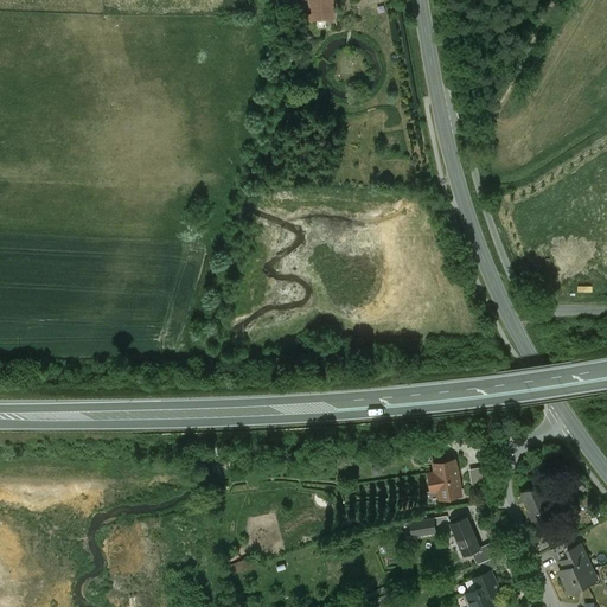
[(311,0),(313,16),(307,16),(307,20),(332,19),(331,0),(311,0)]
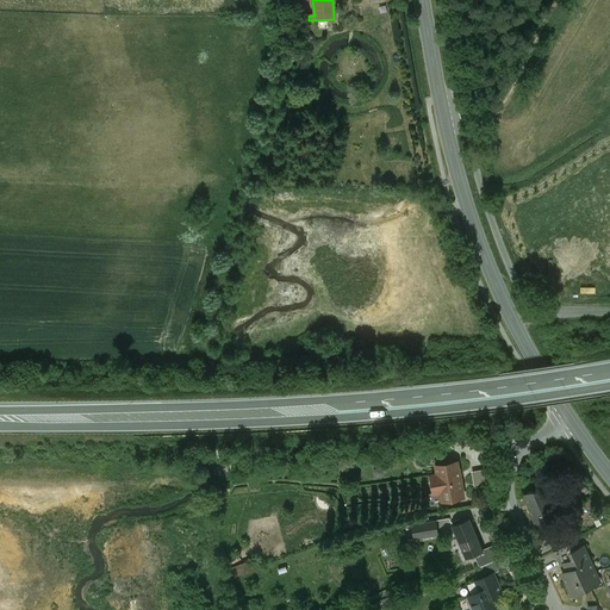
[(447,464),(435,466),(437,474),(431,475),(434,493),(440,492),(442,502),(464,497),(461,489),(462,489),(461,479),(459,470),(458,462),(447,464)]
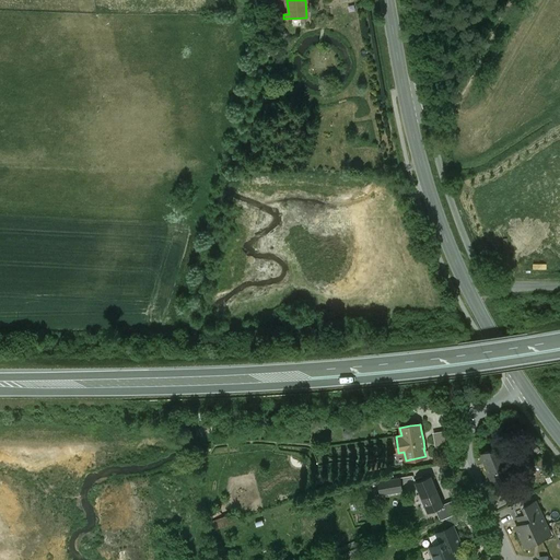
[(502,426),(497,427),(501,442),(506,441),(502,426)]
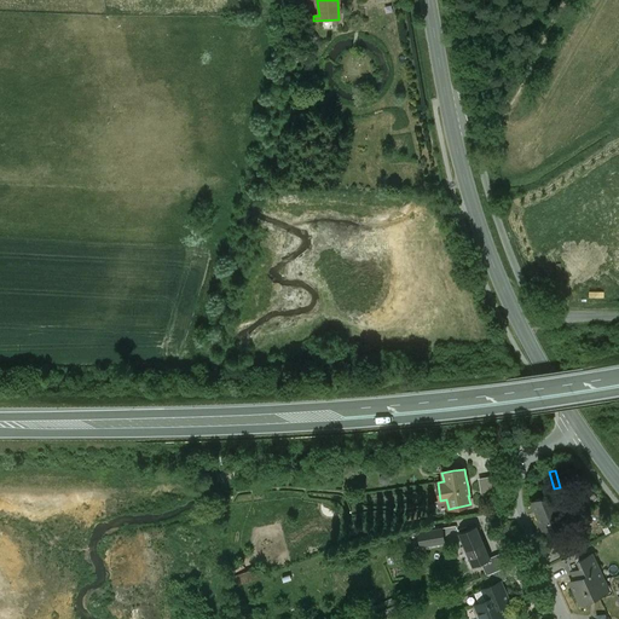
[(550,495),(531,502),(544,533),(563,526),(550,495)]
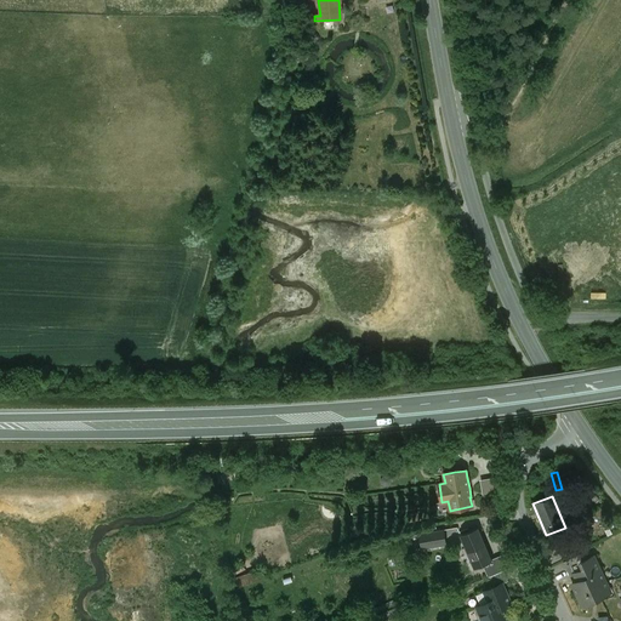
[(493,562),(478,528),(460,535),(474,569),(493,562)]
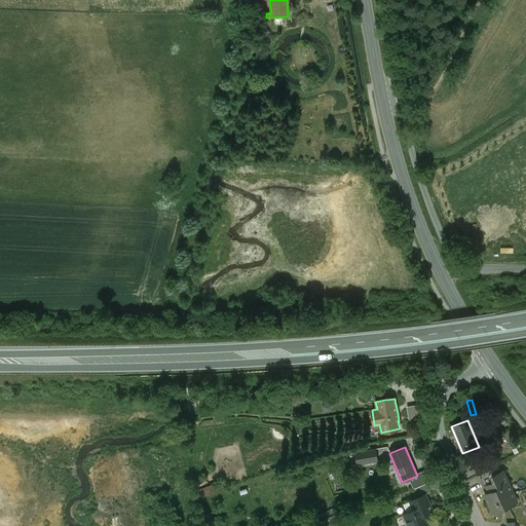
[(376,449),(354,453),(357,465),(378,461),(376,449)]
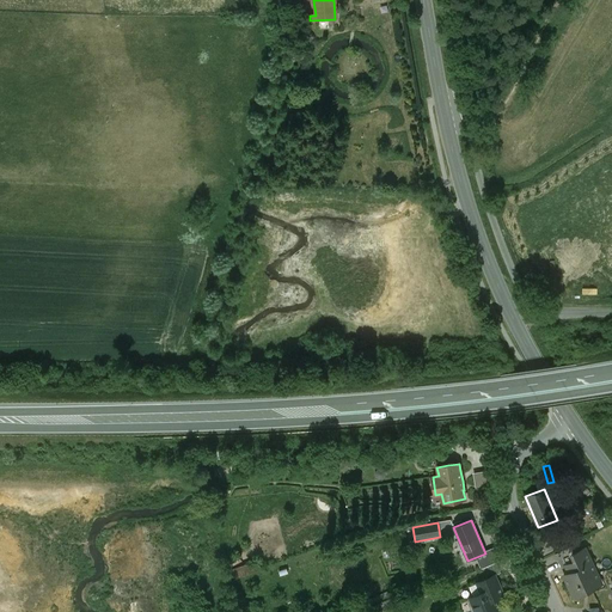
[(570,546),(555,554),(562,569),(565,567),(569,565),(568,563),(574,561),(570,555),(574,554),(570,546)]
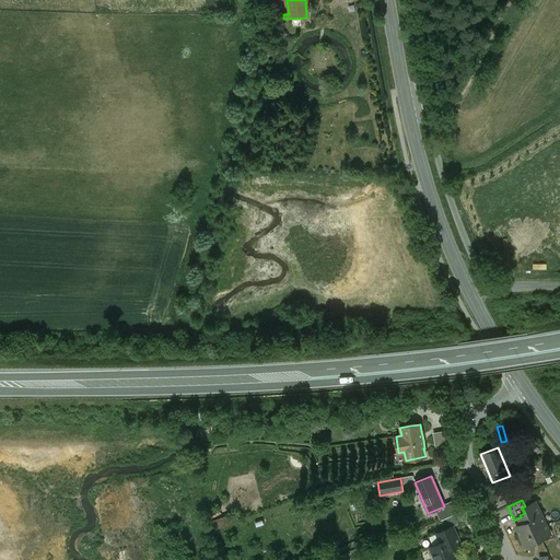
[(525,506),(522,508),(525,513),(520,515),(521,517),(524,523),(533,518),(540,534),(549,529),(535,502),(525,506)]
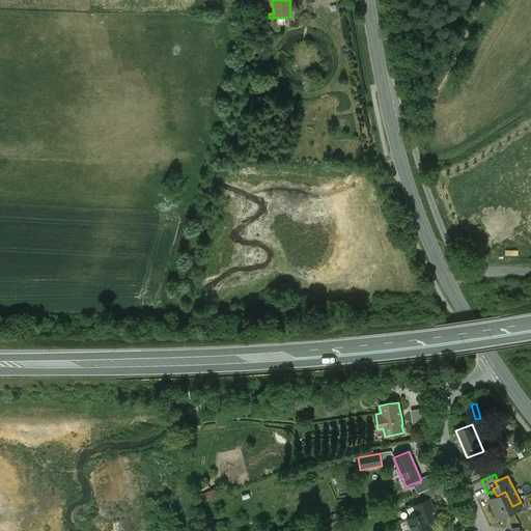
[(203,493),(206,502),(227,494),(224,484),(203,493)]
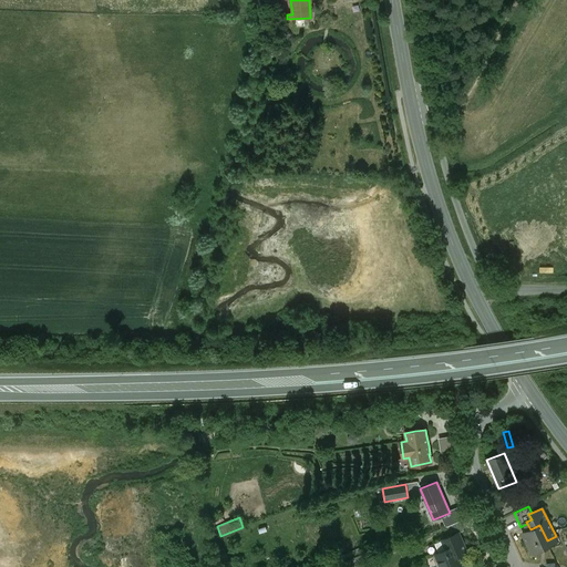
[(539,525),(531,529),(527,524),(524,525),(527,531),(522,534),(531,554),(549,545),(547,540),(539,525)]
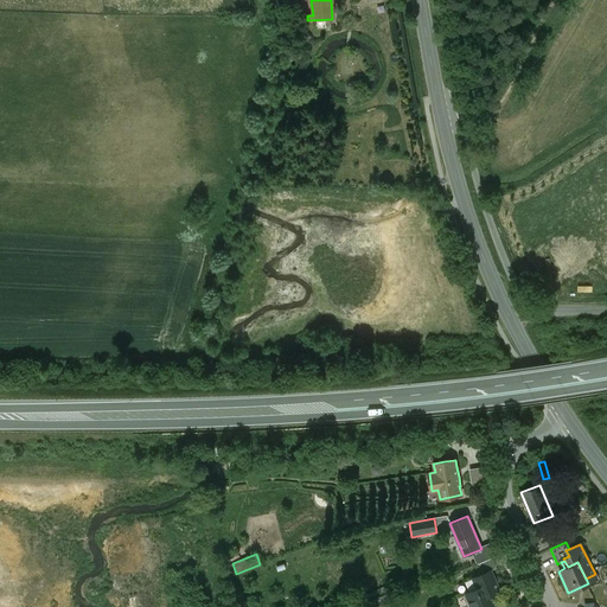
[(491,570),(473,577),(478,588),(466,593),(472,606),(497,606),(493,599),(492,594),(499,590),(497,586),(491,570)]
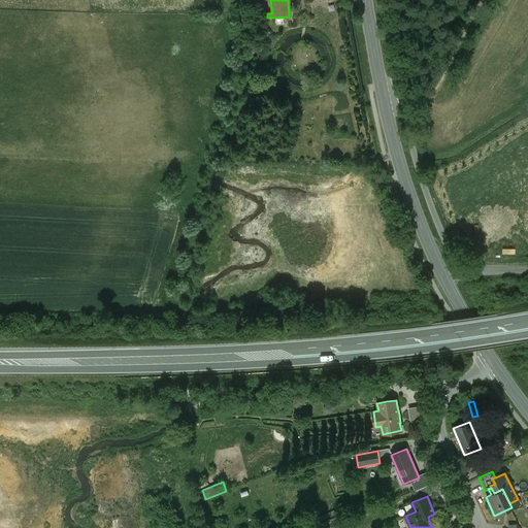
[(410,527),(405,516),(402,518),(405,527),(410,527)]
